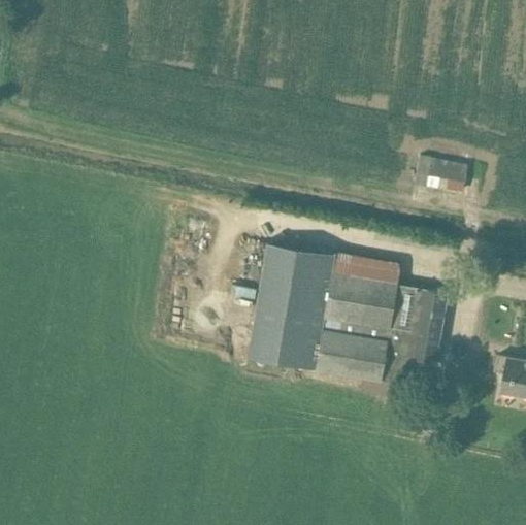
[(463,194),(468,165),(430,158),(425,188),(463,194)]
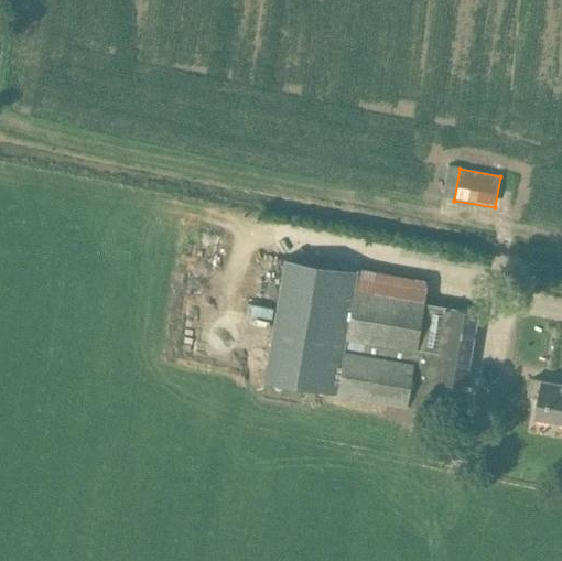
[(263,384),(337,396),(358,273),(284,260),(263,384)]
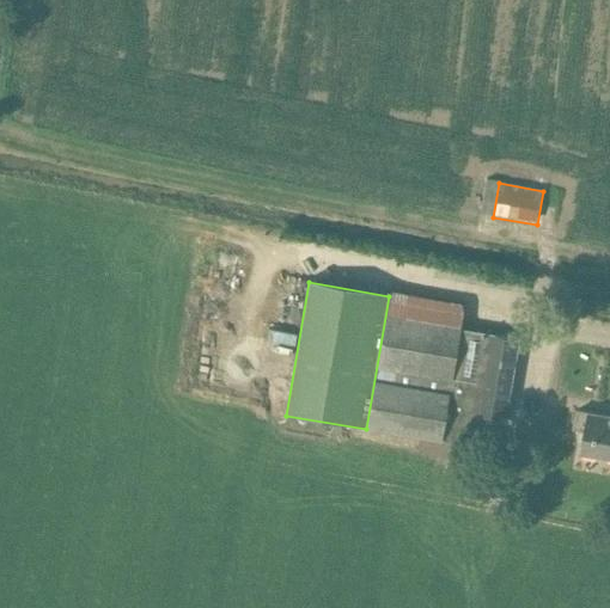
[(390,292),(389,296),(366,429),(365,430),(441,443),(441,442),(477,449),(482,419),(507,424),(520,342),(463,331),(468,306),(390,292)]
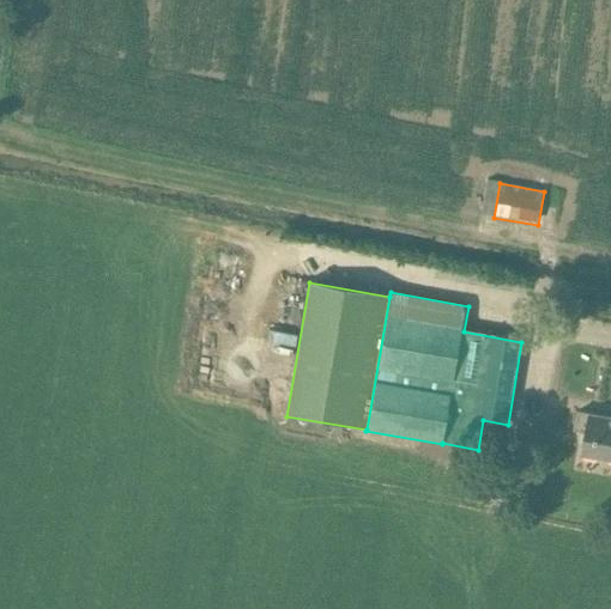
[(546,407),(546,421),(566,422),(567,407),(546,407)]
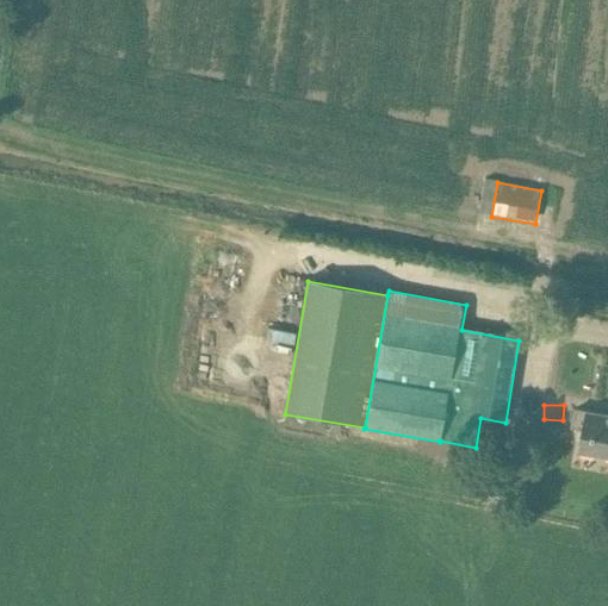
[(607,418),(589,414),(577,412),(574,431),(587,432),(583,454),(607,457),(607,418)]
